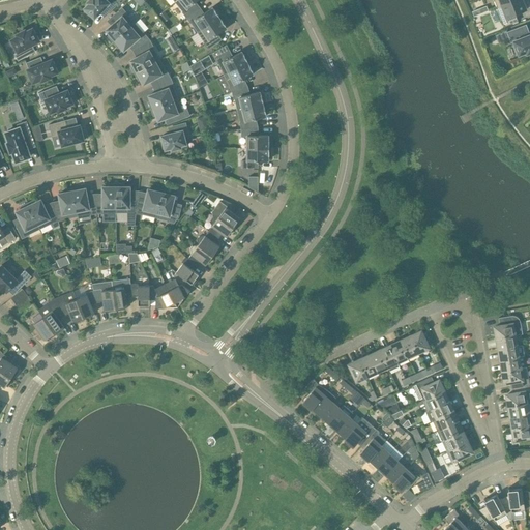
[(89,0),(87,2),(89,4),(85,8),(86,9),(85,10),(89,16),(90,13),(94,18),(104,8),(109,13),(117,4),(113,0),(89,0)]
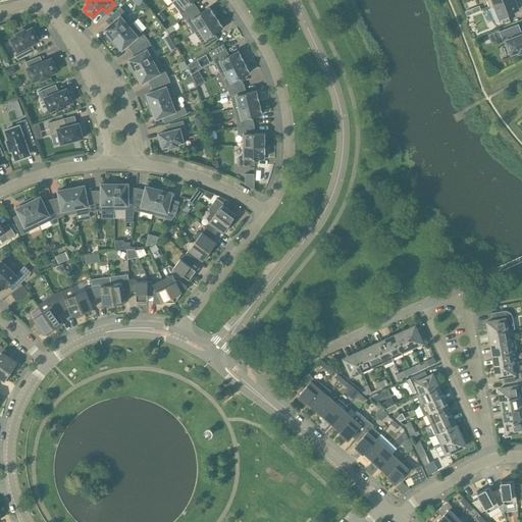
[(174,0),(172,2),(180,11),(179,12),(184,17),(194,9),(190,4),(194,0),(174,0)]
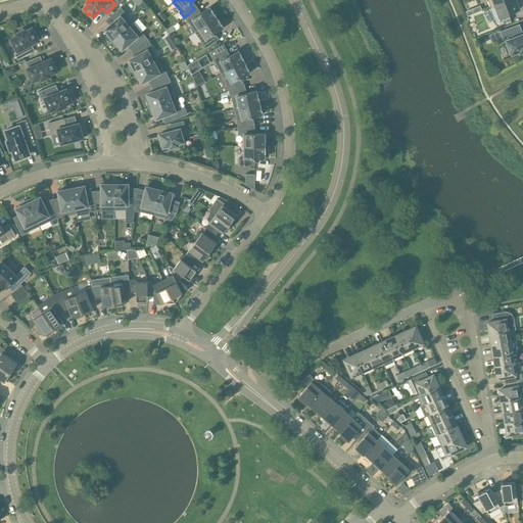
[(520,10),(515,0),(509,0),(490,7),(497,27),(511,21),(509,14),(520,10)]
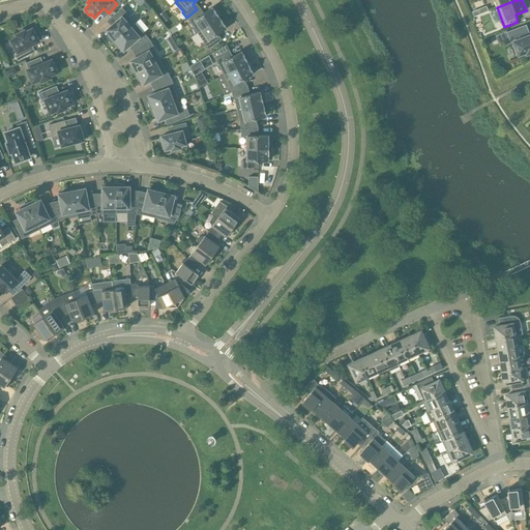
[(201,16),(197,9),(186,18),(190,23),(192,23),(198,33),(219,19),(217,16),(218,16),(215,9),(214,10),(212,7),(201,16)]
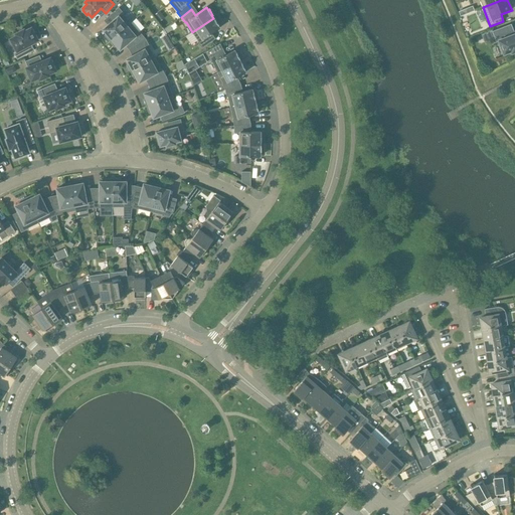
[(106,35),(110,40),(131,23),(123,13),(123,12),(119,8),(110,16),(114,20),(104,29),(108,34),(106,35)]
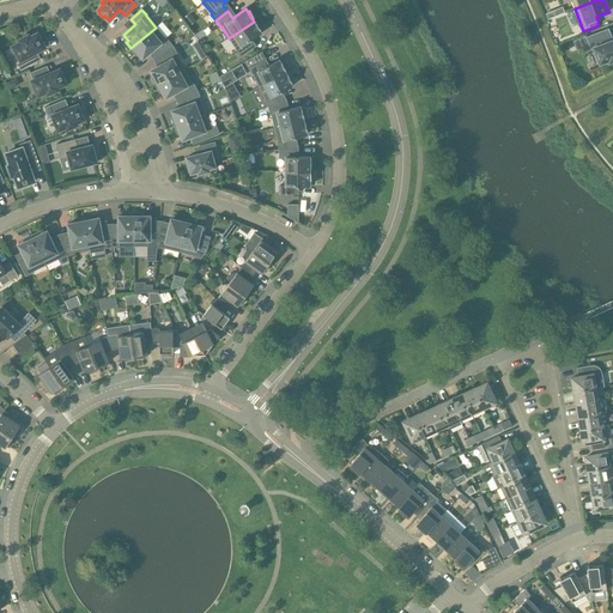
[(255,24),(254,22),(229,38),(237,49),(236,50),(241,56),(253,48),(248,42),(262,34),(260,30),(261,30),(256,23),(255,24)]
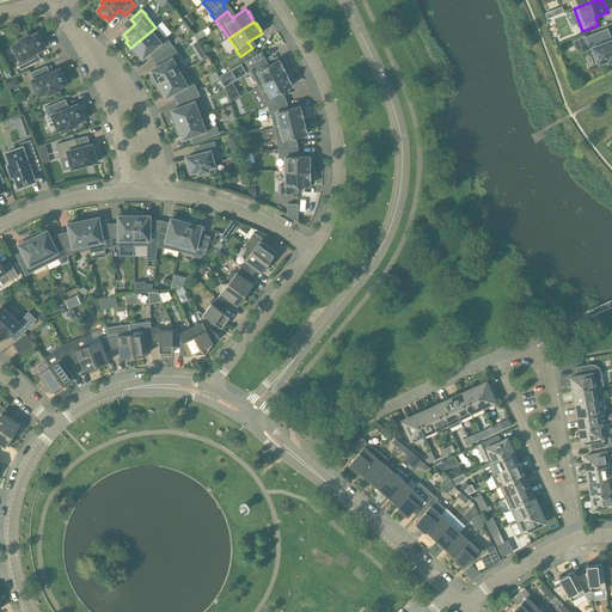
[(155,28),(130,48),(136,55),(139,53),(144,59),(155,48),(161,55),(173,47),(166,38),(165,38),(155,28)]
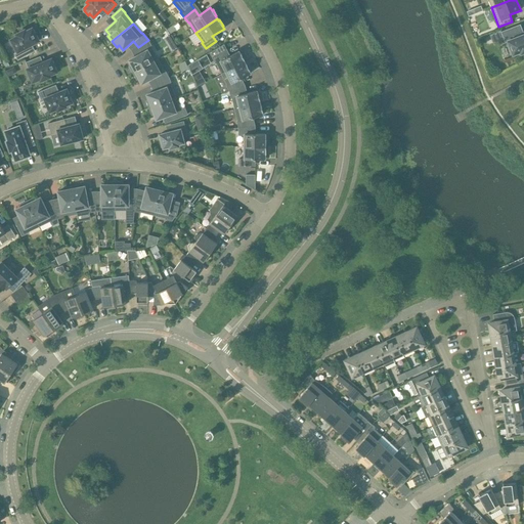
[(523,34),(522,36),(520,31),(523,31),(520,25),(501,32),(506,43),(508,42),(513,54),(521,51),(521,53),(523,51),(523,34)]
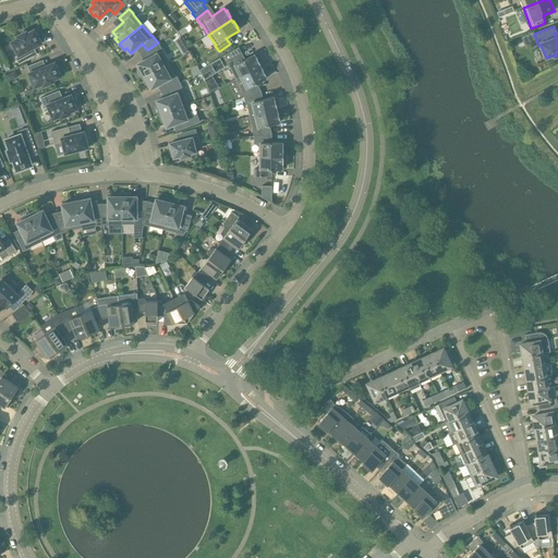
[(35,32),(35,29),(27,34),(26,32),(17,36),(19,38),(12,41),(19,55),(15,57),(20,64),(35,56),(31,49),(41,44),(38,37),(40,37),(37,31),(35,32)]
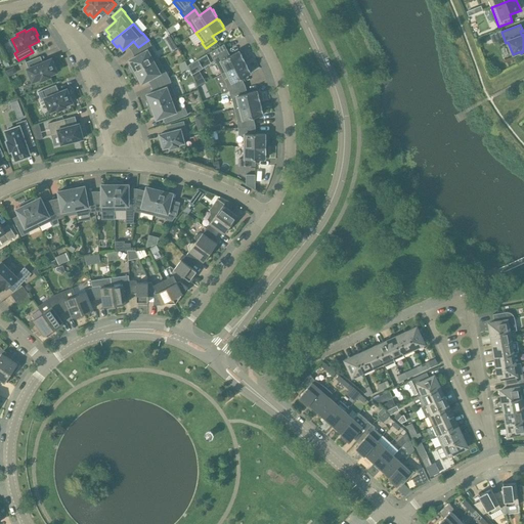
[(148,40),(138,47),(141,53),(129,60),(132,66),(130,67),(133,73),(159,59),(151,48),(153,47),(148,40)]
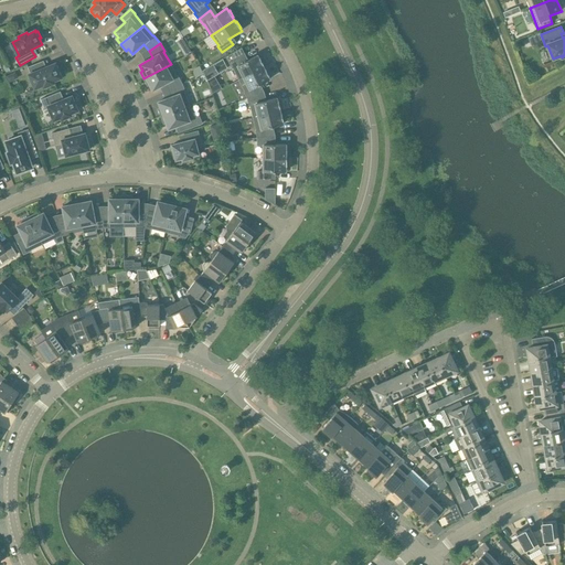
[(240,80),(264,67),(263,65),(264,64),(260,57),(259,59),(257,55),(244,62),(242,56),(230,62),(233,68),(233,67),(240,80)]
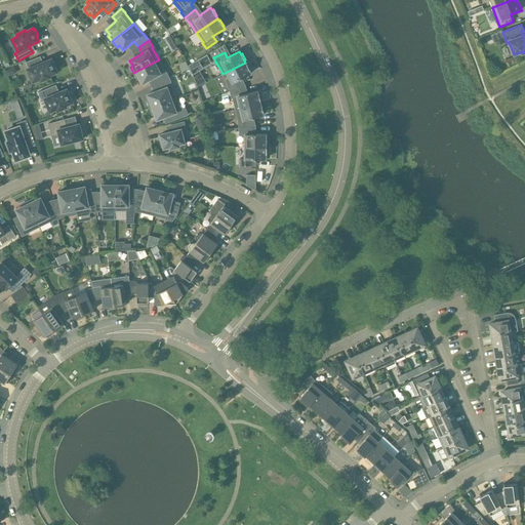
[(40,64),(38,57),(26,63),(29,69),(27,69),(33,82),(40,79),(41,81),(50,77),(50,75),(57,72),(56,71),(58,70),(55,64),(54,65),(52,58),(40,64)]
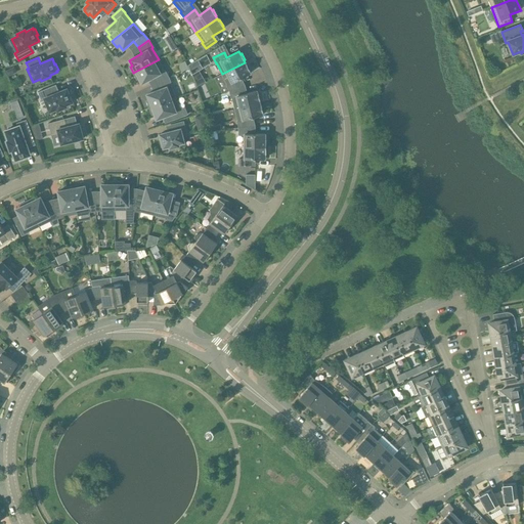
[(159,59),(133,73),(137,79),(139,78),(142,83),(155,77),(158,83),(169,78),(165,71),(159,59)]
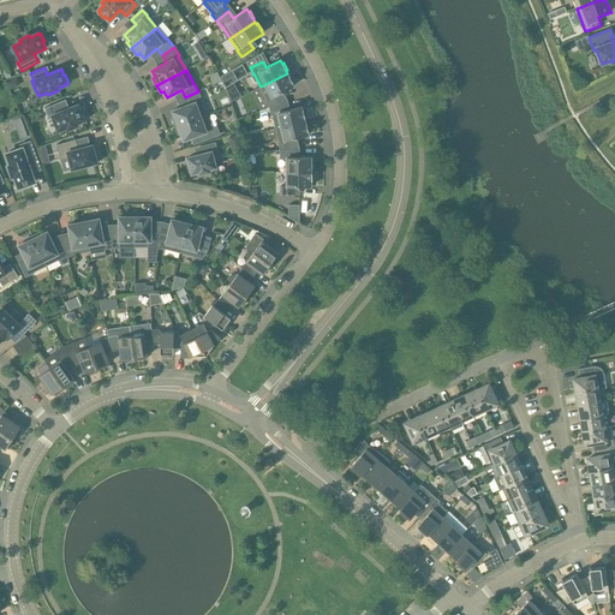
[(239,81),(233,70),(221,77),(226,88),(239,81)]
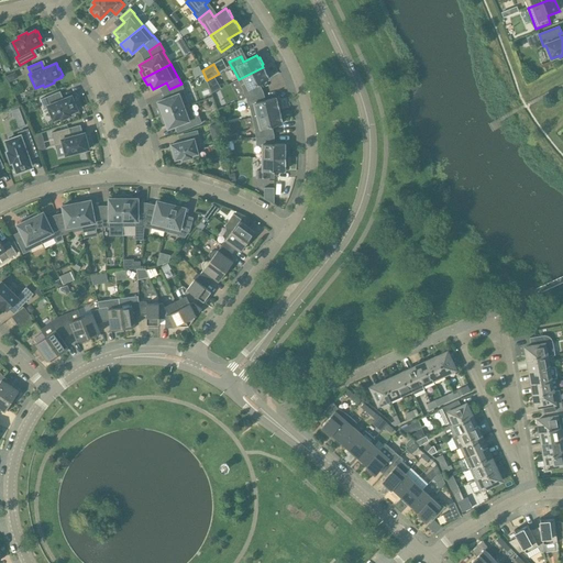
[(264,69),(263,67),(239,79),(244,91),(247,98),(260,94),(255,86),(268,79),(267,76),(268,76),(265,69),(264,69)]
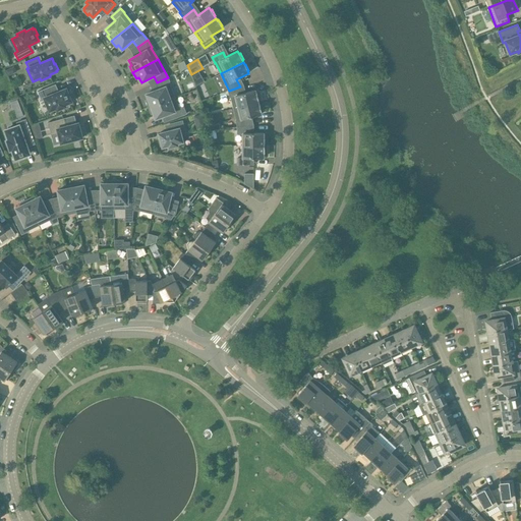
[(147,101),(149,107),(175,97),(170,85),(171,84),(168,77),(157,82),(160,90),(147,94),(149,100),(147,101)]
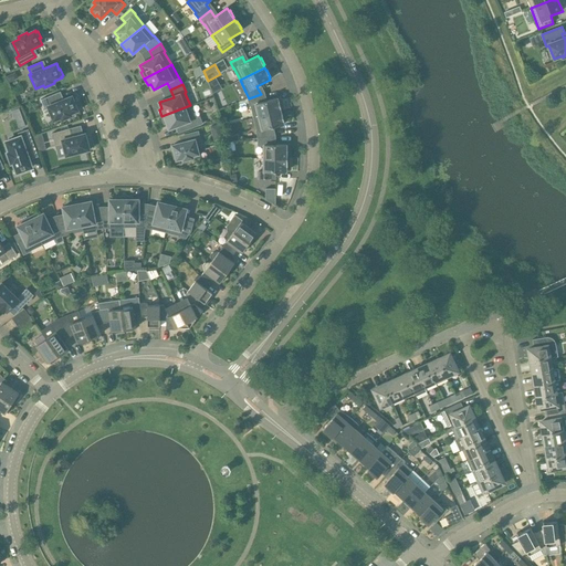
[(61,101),(58,93),(41,100),(44,108),(49,107),(54,121),(61,117),(62,119),(72,115),(71,114),(79,111),(77,108),(79,108),(76,102),(75,103),(72,96),(61,101)]
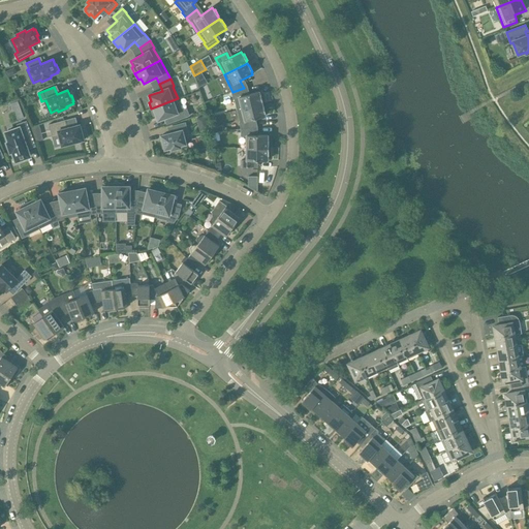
[(238,111),(262,104),(261,101),(262,101),(261,94),(260,95),(259,92),(246,95),(244,88),(232,92),(234,98),(235,98),(238,111)]
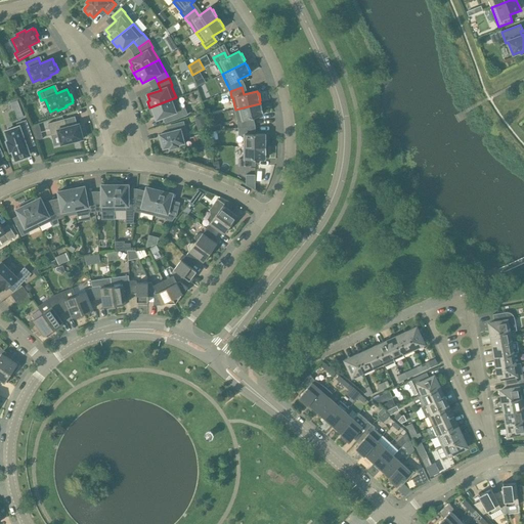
[(180,110),(176,97),(149,107),(153,115),(155,114),(157,120),(170,115),(172,121),(187,115),(185,107),(180,110)]
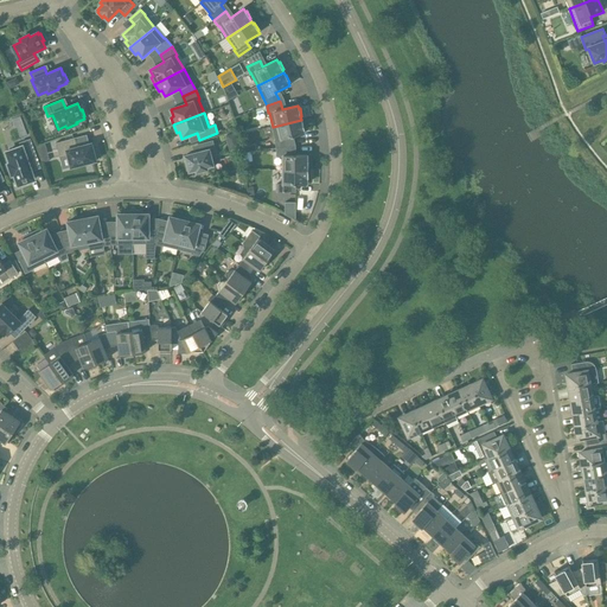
[(23,114),(12,116),(18,138),(29,134),(23,114)]
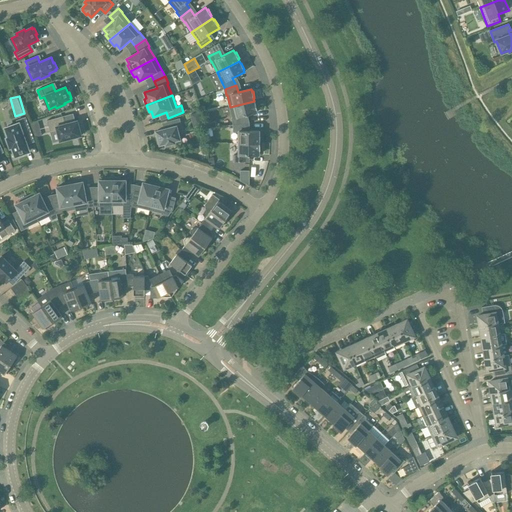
[(255,103),(254,101),(230,107),(233,118),(232,118),(233,124),(233,125),(245,123),(244,116),(257,112),(256,110),(257,109),(256,103),(255,103)]
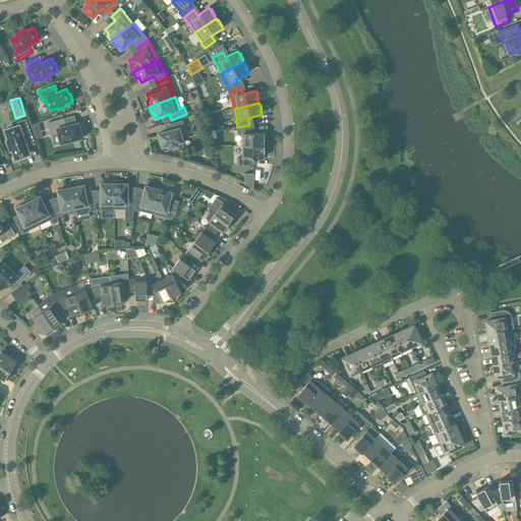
[(64,118),(48,122),(52,135),(58,133),(61,143),(82,137),(82,135),(84,135),(82,128),(80,128),(78,123),(67,126),(64,118)]
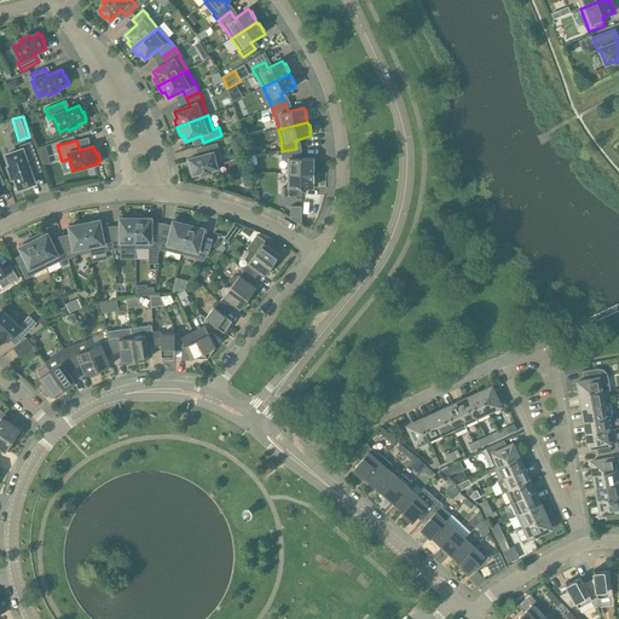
[(30,143),(21,146),(22,149),(6,155),(11,166),(9,167),(12,178),(15,178),(19,189),(21,187),(22,190),(29,187),(28,185),(35,183),(29,167),(39,165),(30,143)]
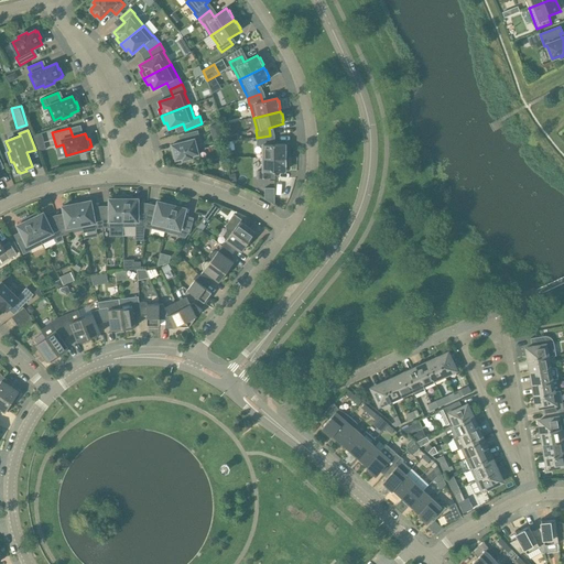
[(202,144),(197,131),(184,134),(186,141),(172,144),(174,151),(172,151),(174,158),(175,158),(176,159),(182,158),(183,160),(193,158),(192,155),(198,153),(196,145),(202,144)]
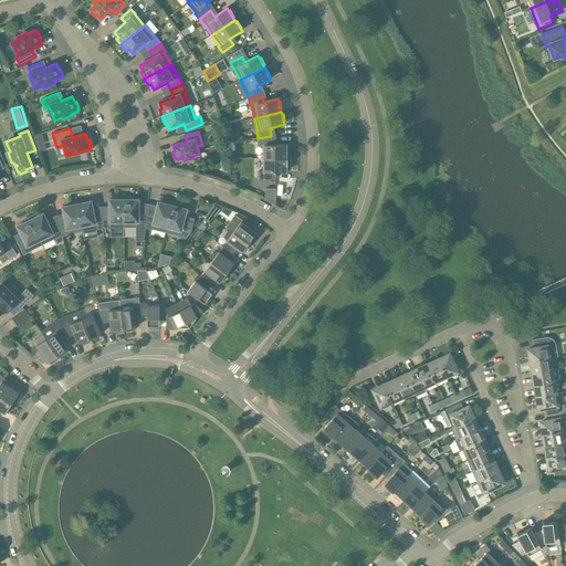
[(253,138),(253,142),(258,142),(258,146),(264,146),(264,158),(287,158),(287,152),(287,150),(286,150),(286,145),(271,145),(271,136),(258,138),(258,137),(253,138)]
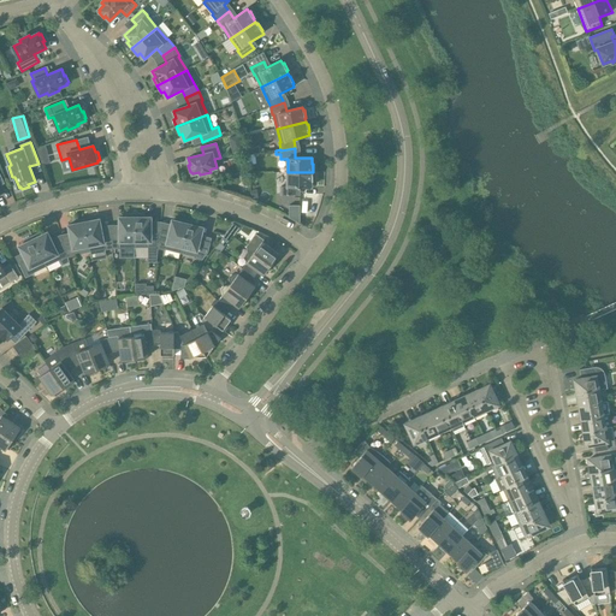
[(313,172),(288,172),(288,187),(280,187),(280,194),(295,194),(295,187),(312,187),(312,181),(313,181),(313,172)]
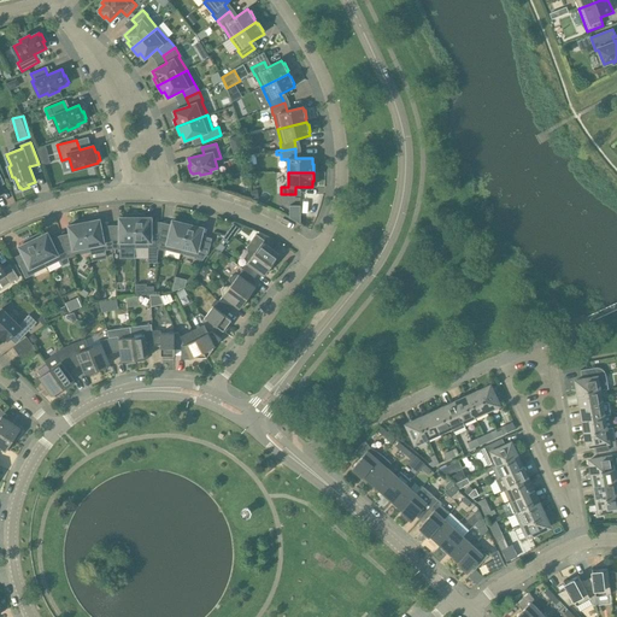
[(300,205),(289,205),(289,217),(300,223),(300,205)]
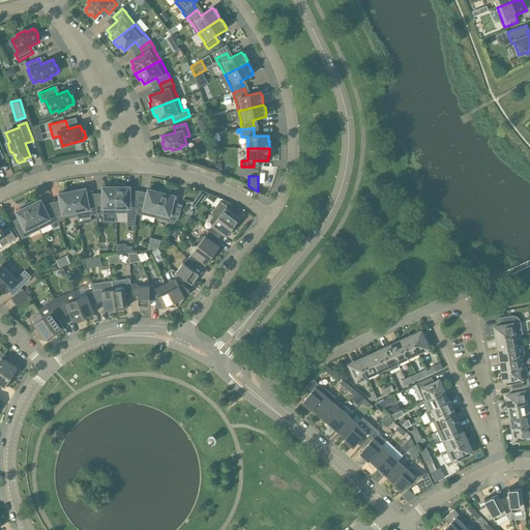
[(116,212),(116,184),(109,184),(109,186),(102,186),(102,201),(95,201),(96,213),(102,213),(102,212),(116,212)]
